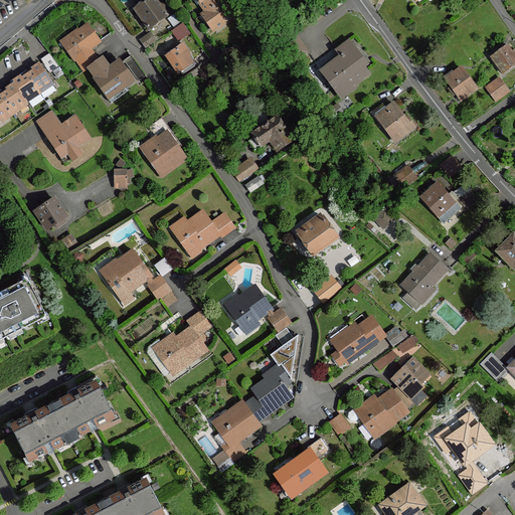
[(168,16),(156,0),(150,0),(136,10),(150,28),(168,16)]
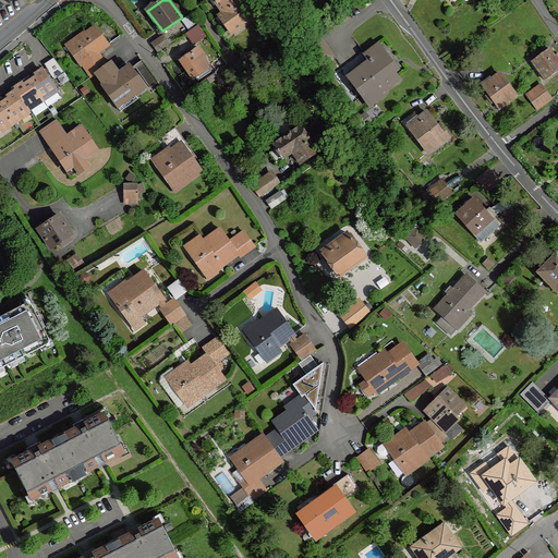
[(241,0),(214,0),(223,13),(241,0)]
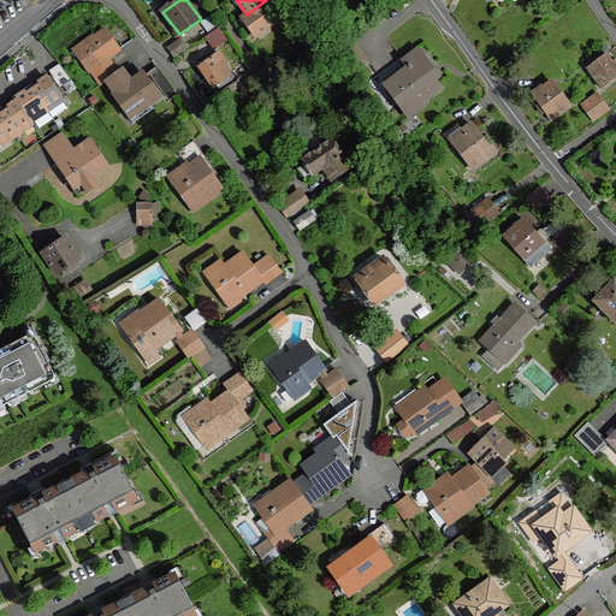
[(280,19),(266,0),(247,15),(242,18),(256,37),(280,19)]
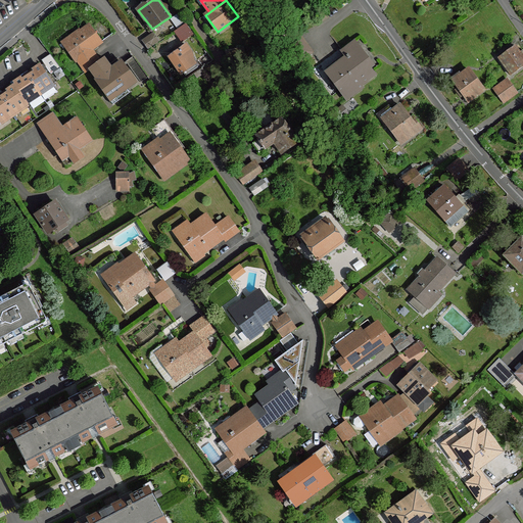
[(183,18),(179,13),(174,18),(177,24),(183,18)]
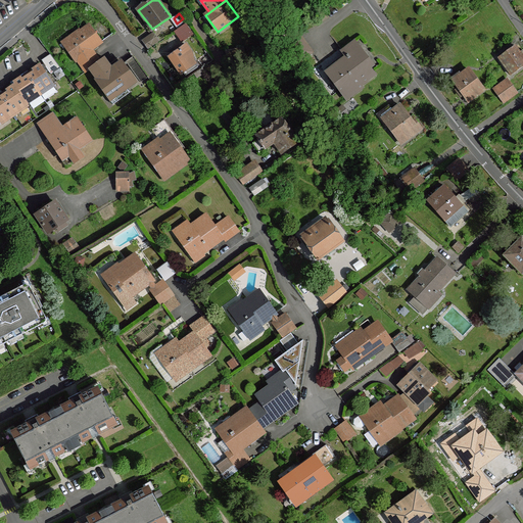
[(92,67),(101,61),(93,49),(102,42),(91,26),(64,45),(76,61),(80,58),(89,70),(92,67)]
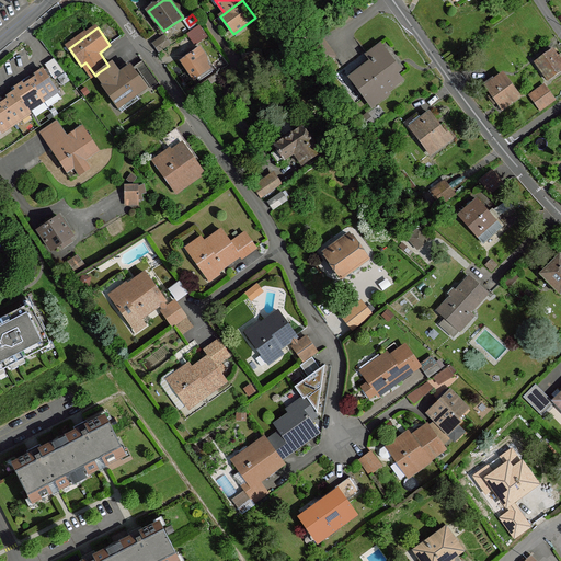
[(198,27),(189,34),(196,45),(206,37),(198,27)]
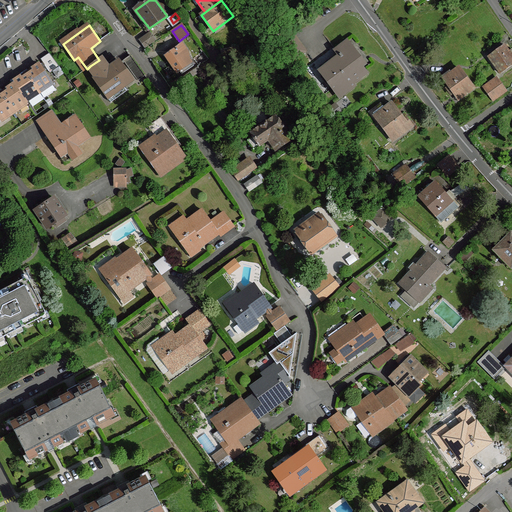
[(150,33),(140,40),(145,48),(155,41),(150,33)]
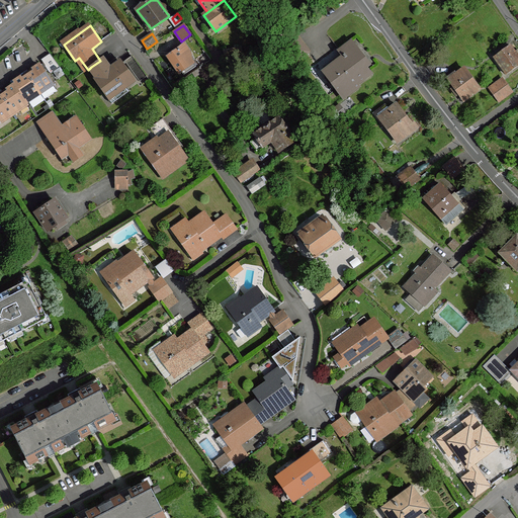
[(184,45),(168,56),(181,74),(190,67),(189,66),(193,62),(189,53),(184,45)]
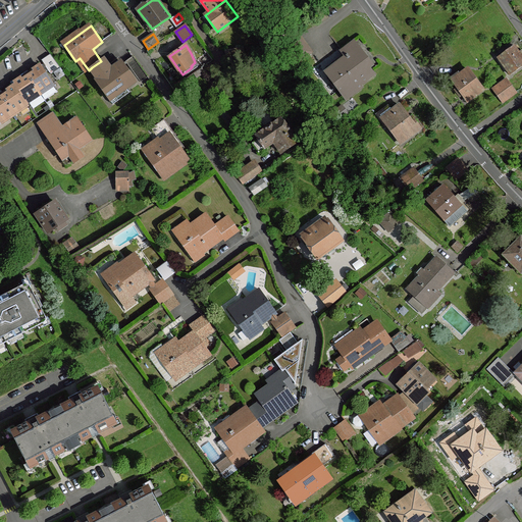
[(521,66),(521,56),(515,46),(498,57),(511,75),(521,66)]
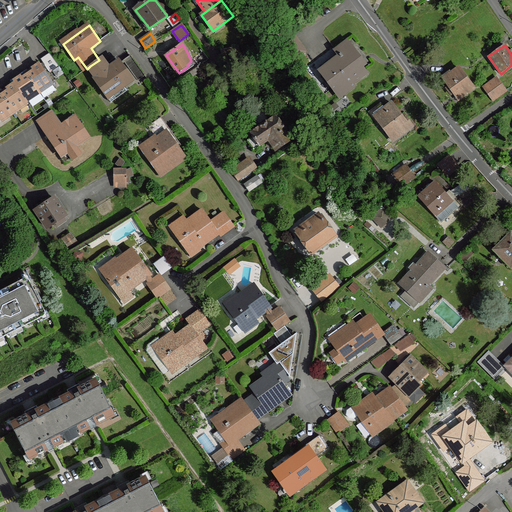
[(323,70),(320,71),(340,97),(354,86),(353,84),(366,73),(361,67),(365,64),(352,47),(340,56),(338,53),(321,67),(323,70)]
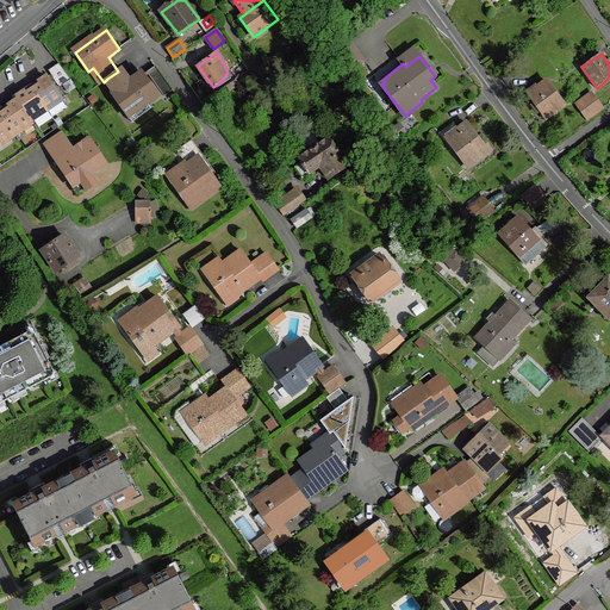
[(60,63),(49,70),(51,74),(61,87),(72,80),(60,63)]
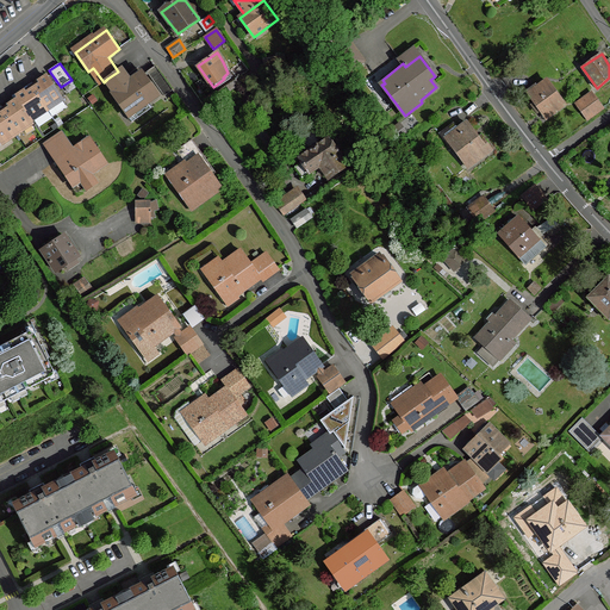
[(174,91),(156,66),(148,72),(166,97),(174,91)]
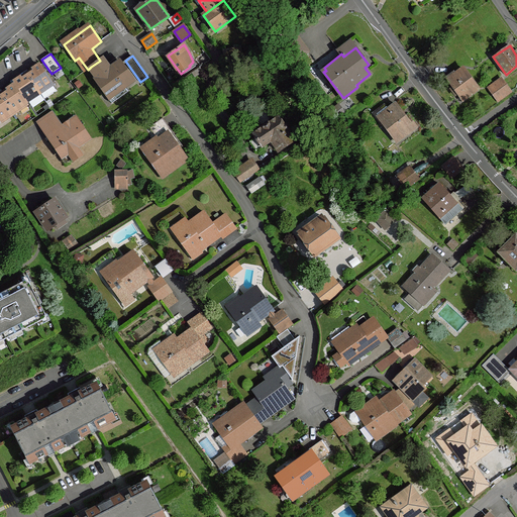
[(108,98),(134,79),(123,63),(114,70),(105,58),(100,61),(91,67),(100,79),(97,82),(108,98)]
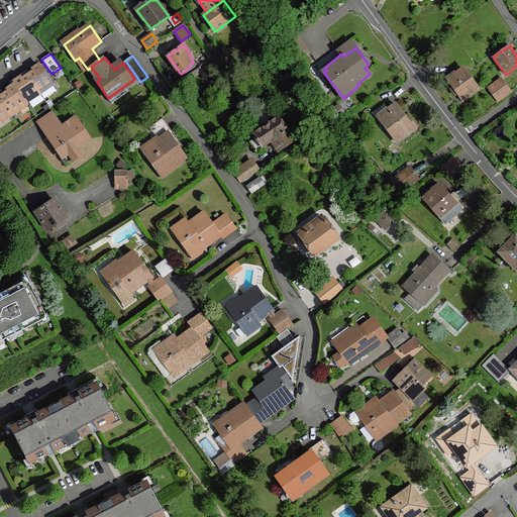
[(54,84),(40,65),(33,70),(35,72),(29,76),(40,93),(54,84)]
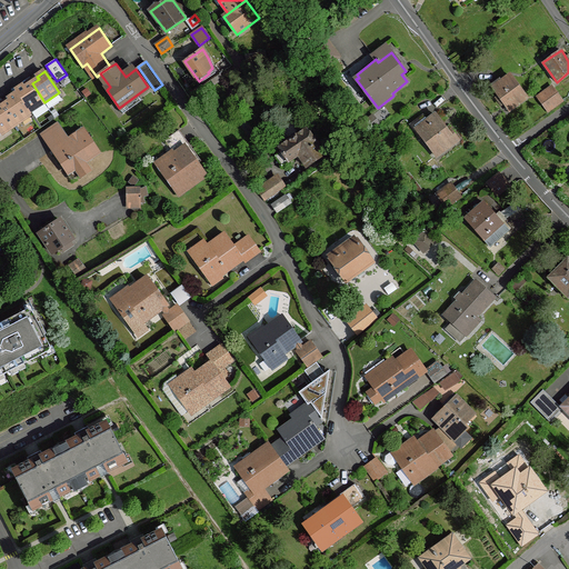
[(511,76),(495,88),(510,110),(527,98),(511,76)]
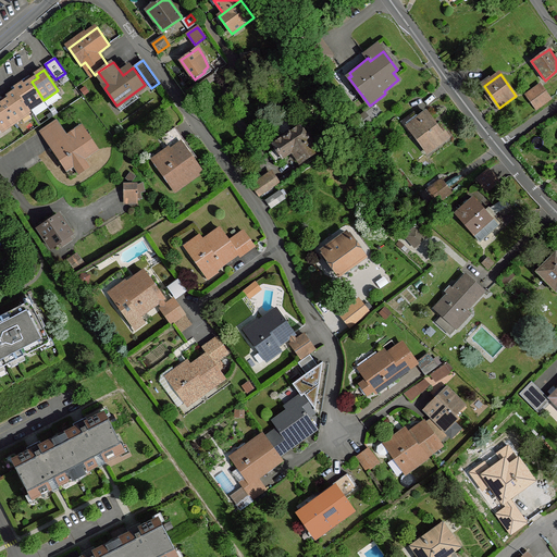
[(44,100),(32,82),(25,86),(24,84),(16,88),(17,90),(29,109),(44,100)]
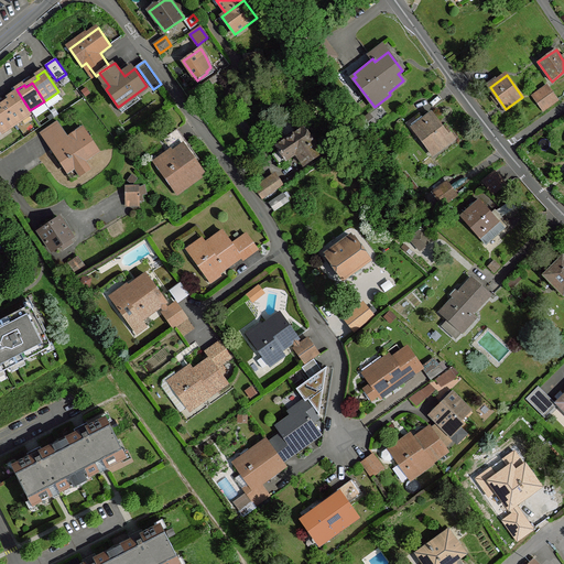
[(548,86),(533,96),(544,110),(559,100),(548,86)]
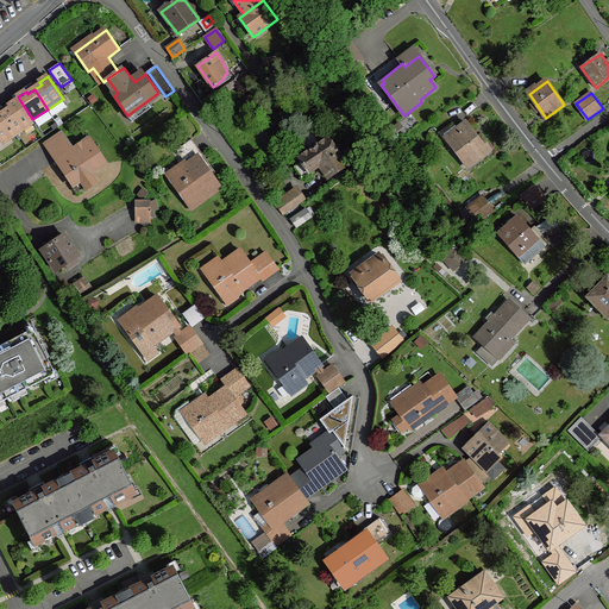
[(19,99),(17,101),(31,121),(32,119),(19,99)]
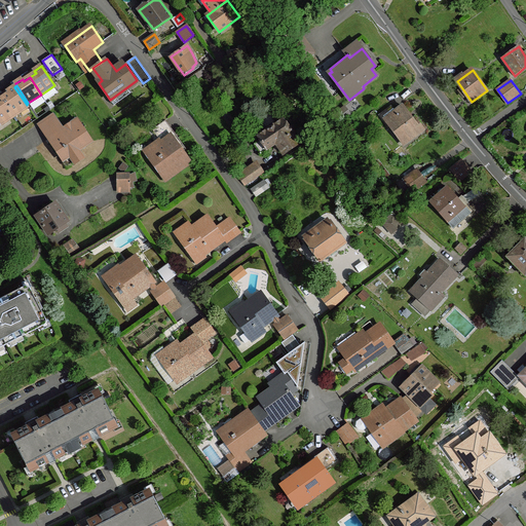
[(27,105),(14,87),(8,91),(9,94),(3,98),(14,115),(28,107),(27,105)]
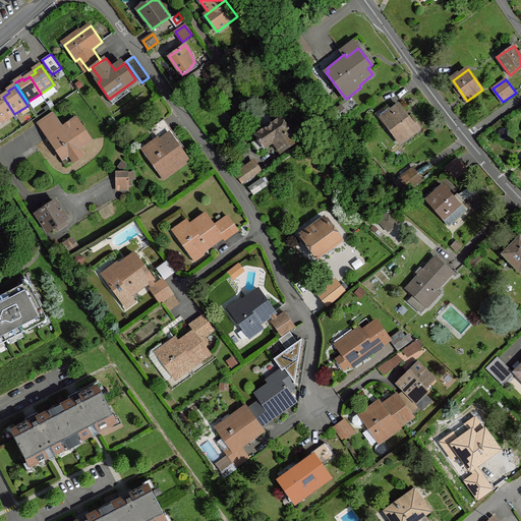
[(14,114),(3,97),(0,99),(0,120),(2,123),(14,114)]
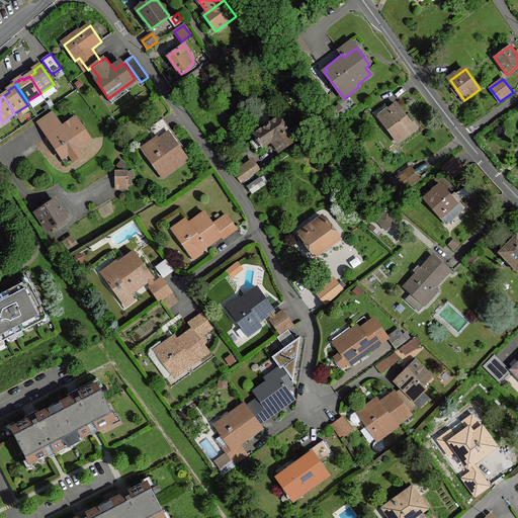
[(381,124),(383,123),(379,117),(390,109),(385,104),(372,113),(381,124)]
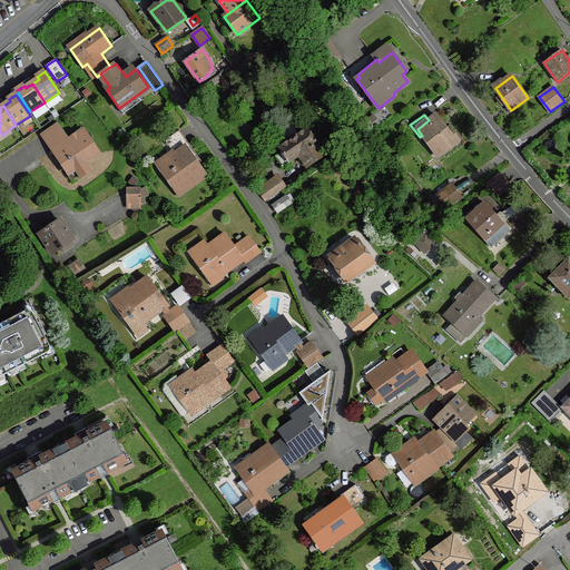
[(450,134),(436,116),(429,120),(418,129),(422,136),(439,157),(460,140),(453,131),(450,134)]
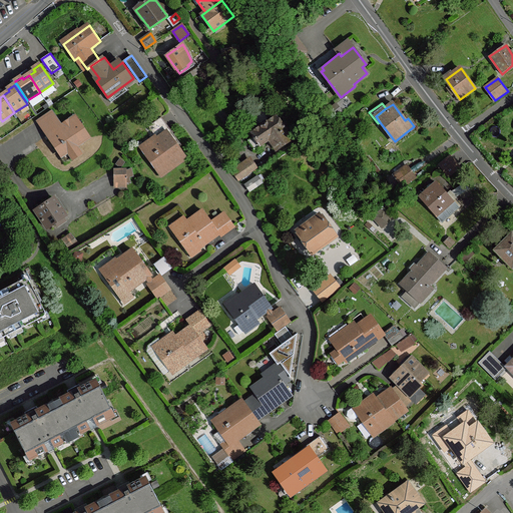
[(38,120),(50,139),(65,130),(62,125),(52,110),(38,120)]
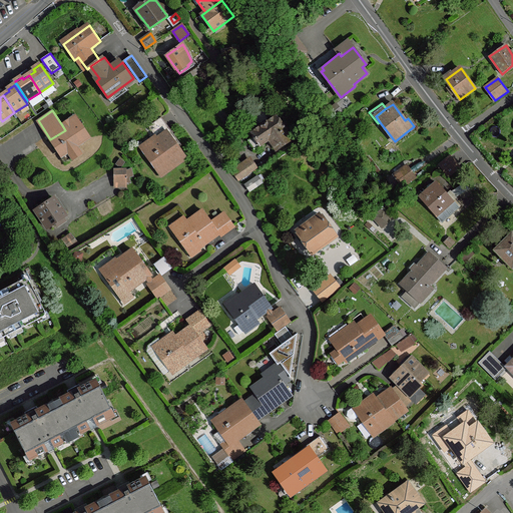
[(277,150),(293,139),(277,116),(251,133),(254,137),(261,146),(270,140),(277,150)]
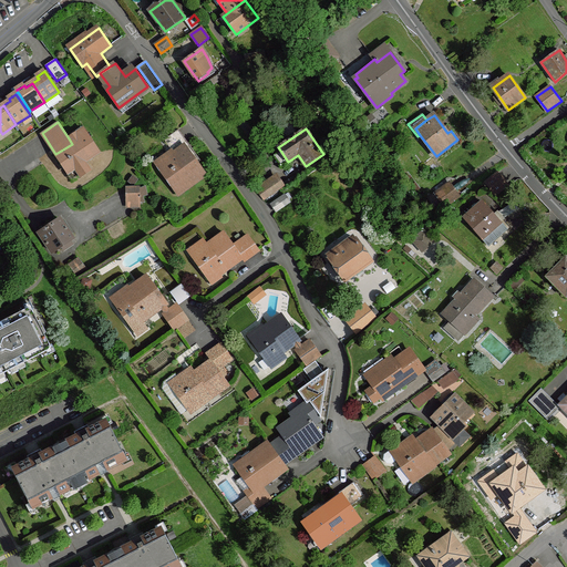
[(100,153),(84,130),(69,138),(72,144),(55,154),(69,174),(75,169),(78,173),(88,165),(86,162),(100,153)]
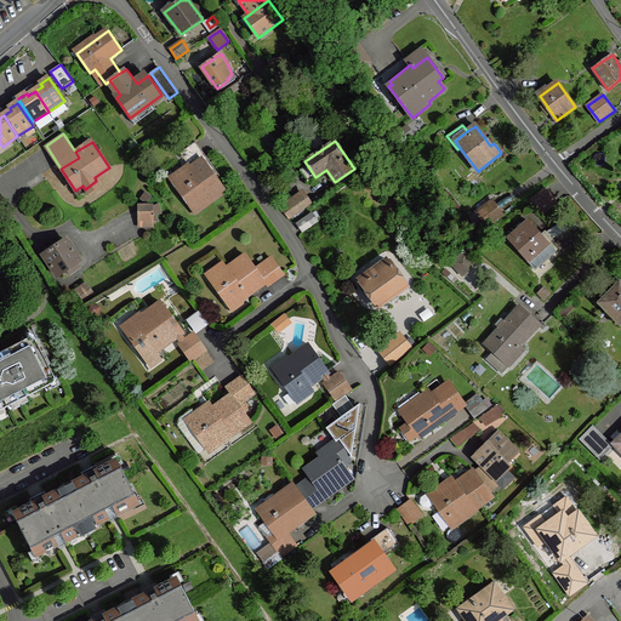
[(192,169),(204,160),(208,158),(197,142),(181,154),(192,169)]
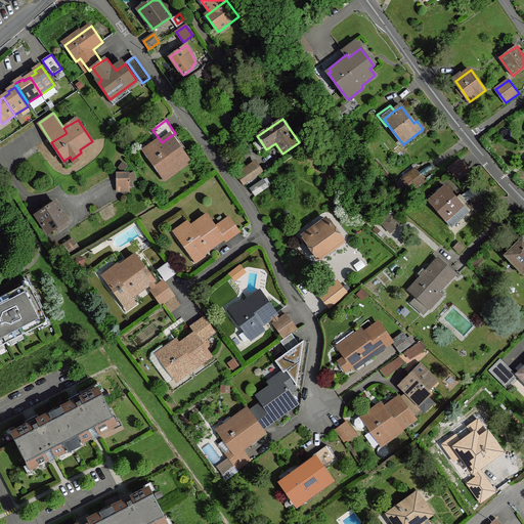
[(190,161),(172,135),(162,142),(163,143),(146,155),(164,179),(173,172),(174,173),(190,161)]
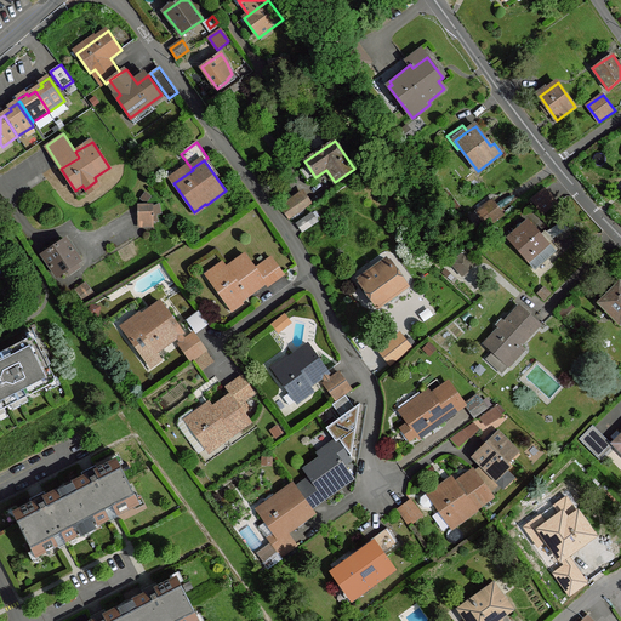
[(308,182),(315,177),(308,166),(301,171),(308,182)]
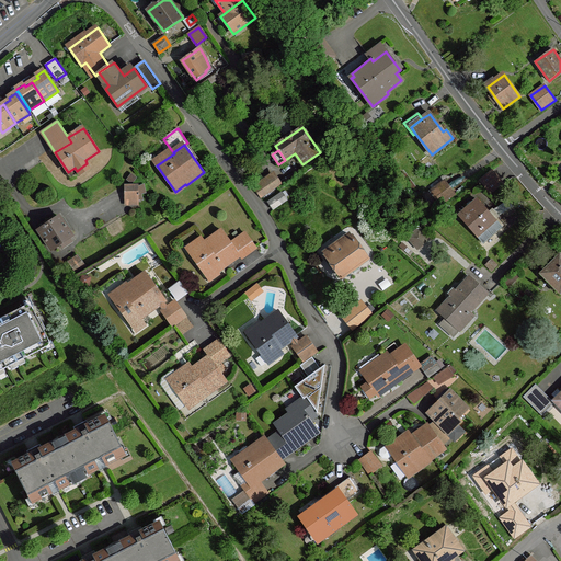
[(92,171),(87,163),(77,171),(81,178),(92,171)]
